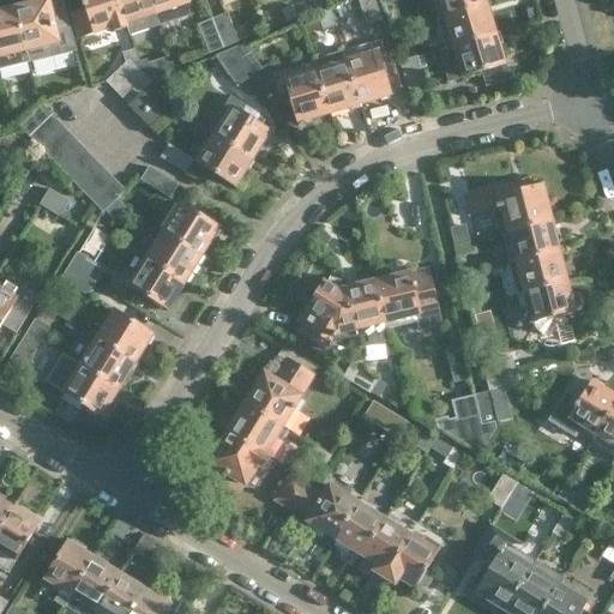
[(25,50),(26,50),(44,46),(46,50),(56,48),(59,56),(77,53),(68,19),(53,23),(47,0),(14,8),(25,50)]
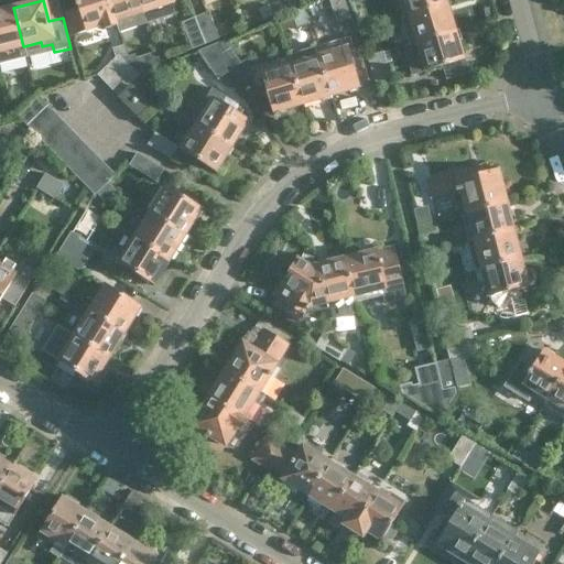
[(104,31),(117,26),(108,0),(76,0),(79,8),(63,13),(71,36),(87,31),(102,25),(104,31)]
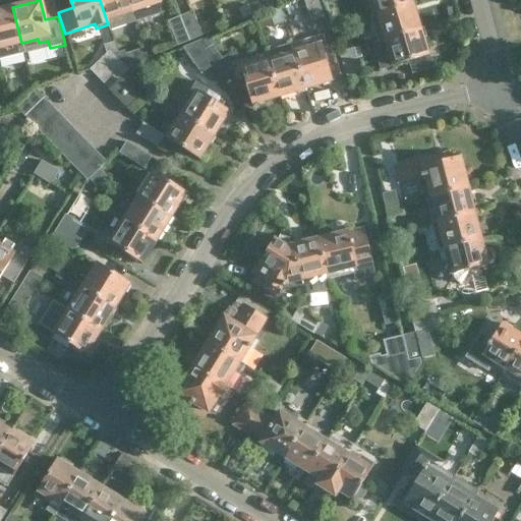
[(100,0),(108,24),(109,30),(135,20),(128,0),(100,0)]
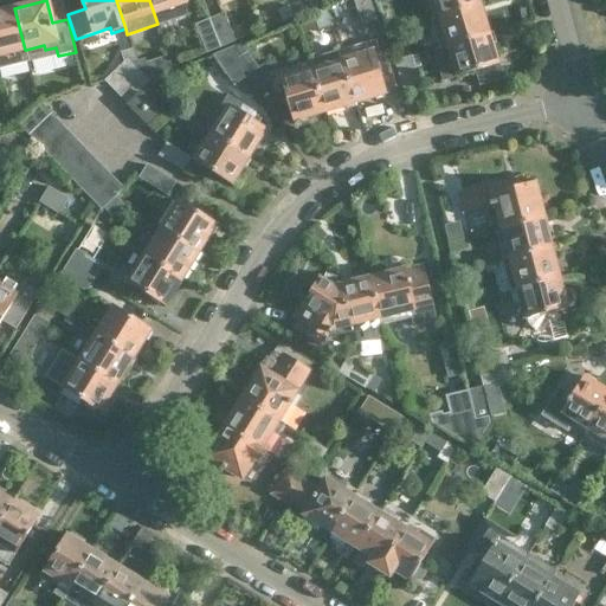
[(149,0),(158,24),(188,14),(186,8),(182,0),(149,0)]
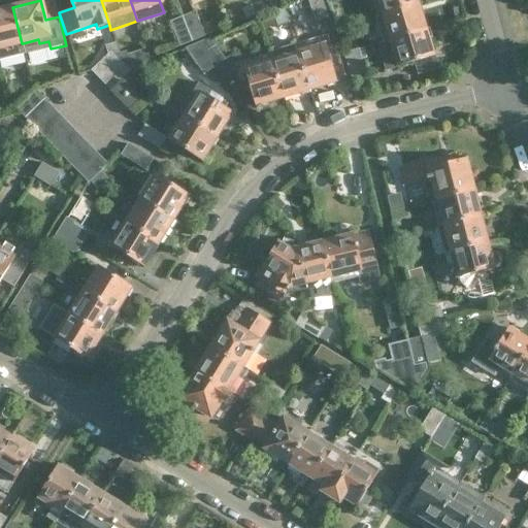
[(266,0),(270,9),(282,5),(278,0),(266,0)]
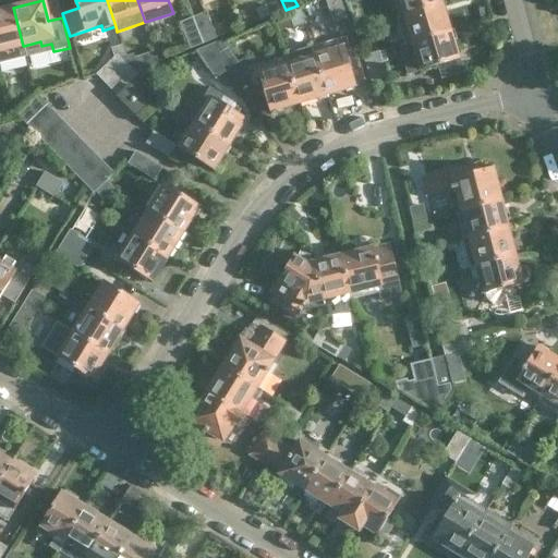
[(347,20),(340,0),(320,0),(302,8),(305,21),(329,13),(334,24),(347,20)]
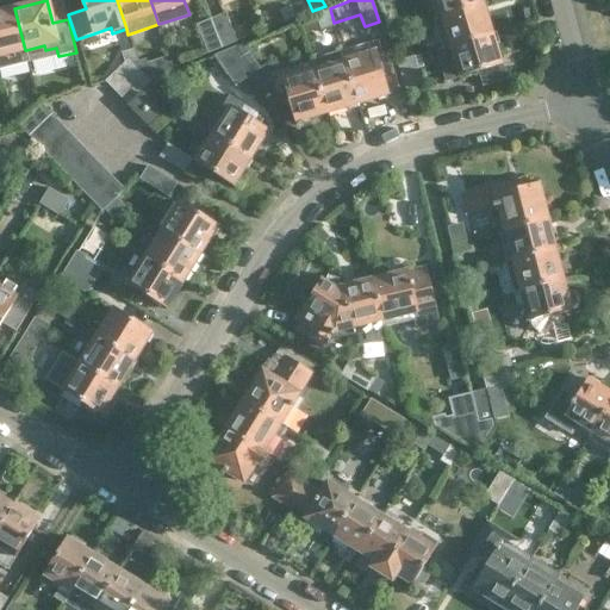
[(483,4),(481,0),(424,0),(425,4),(435,0),(437,0),(442,16),(437,18),(483,4)]
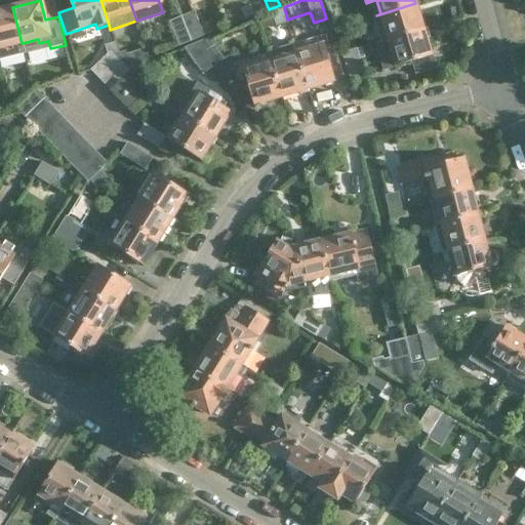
[(385,41),(423,29),(415,3),(376,15),(380,28),(385,27),(388,39),(385,40),(385,41)]
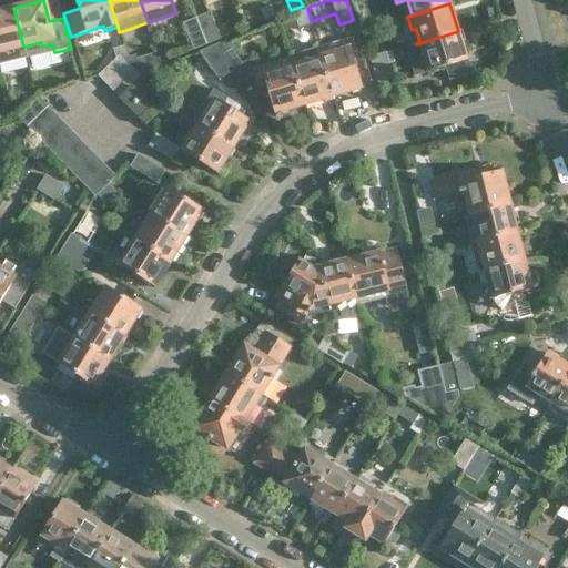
[(264,21),(275,16),(271,4),(260,10),(264,21)]
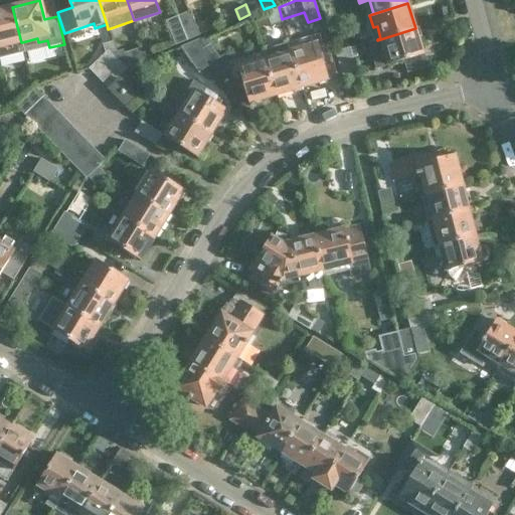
[(0,57),(24,52),(22,42),(21,42),(12,7),(0,9),(0,57)]
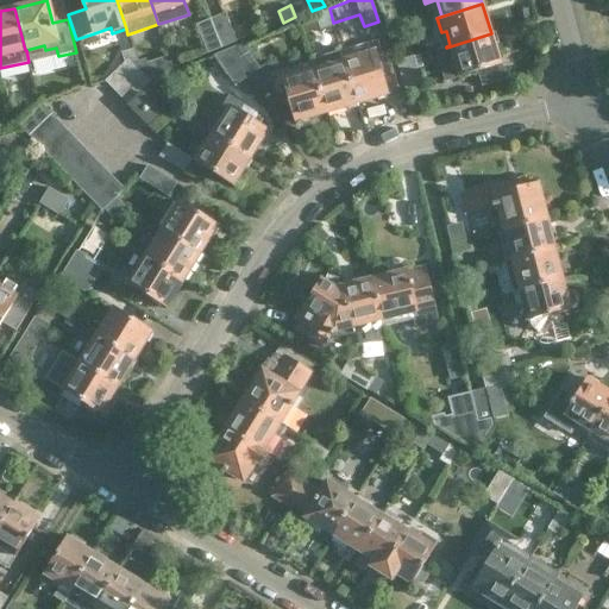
[(333,23),(330,8),(316,13),(321,30),(334,25),(333,23)]
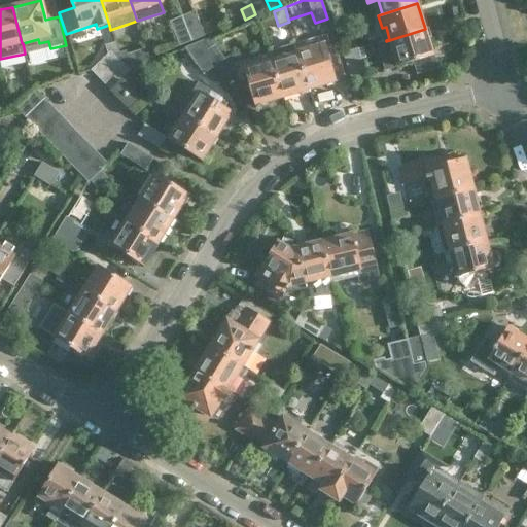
[(182,16),(192,40),(205,35),(195,11),(182,16)]
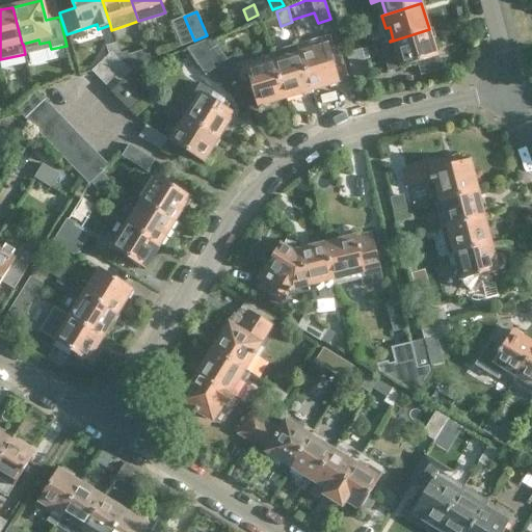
[(182,46),(194,41),(184,17),(171,22),(182,46)]
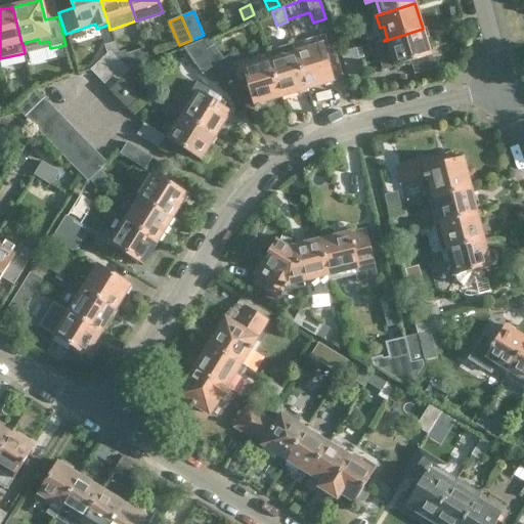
[(347,25),(335,29),(338,39),(351,35),(347,25)]
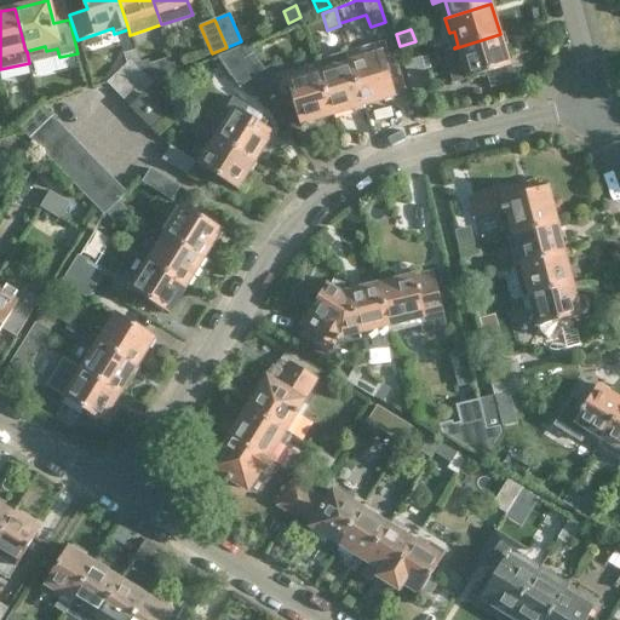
[(500,34),(454,49),(458,62),(463,61),(469,78),(486,72),(491,86),(514,80),(510,64),(500,34)]
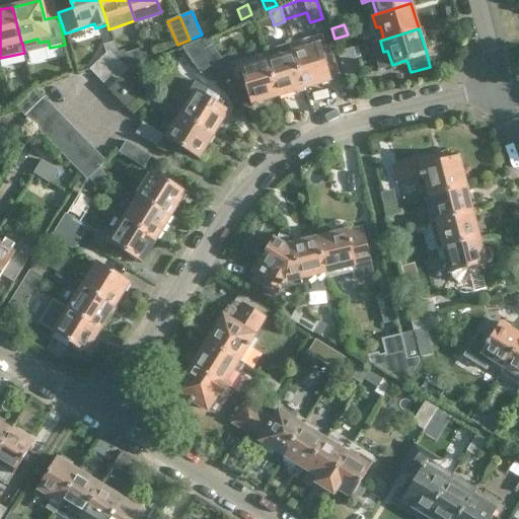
[(196,42),(212,66),(223,58),(209,36),(196,42)]
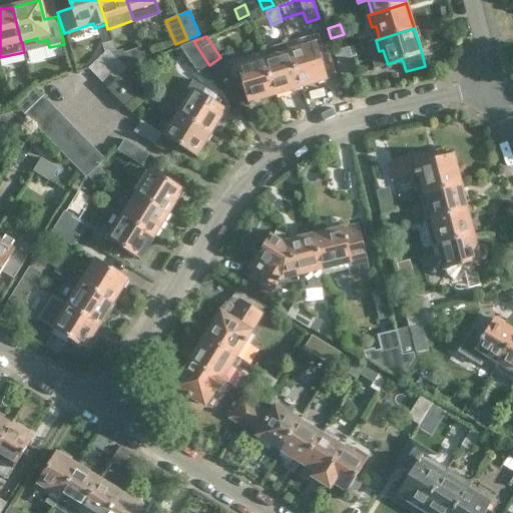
[(302,87),(328,80),(317,43),(315,36),(304,39),(306,46),(291,51),(302,87)]
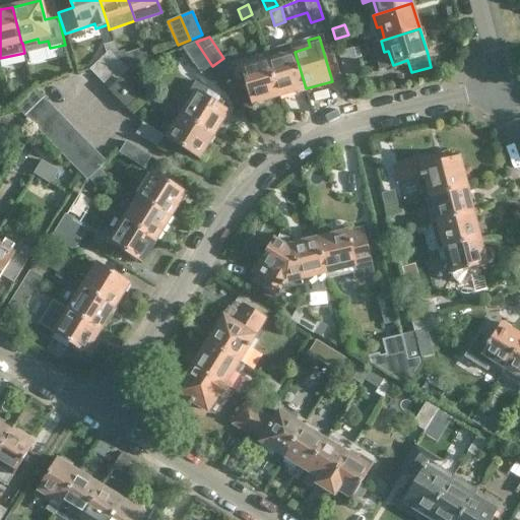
[(109,51),(114,56),(117,53),(114,42),(104,45),(107,53),(109,51)]
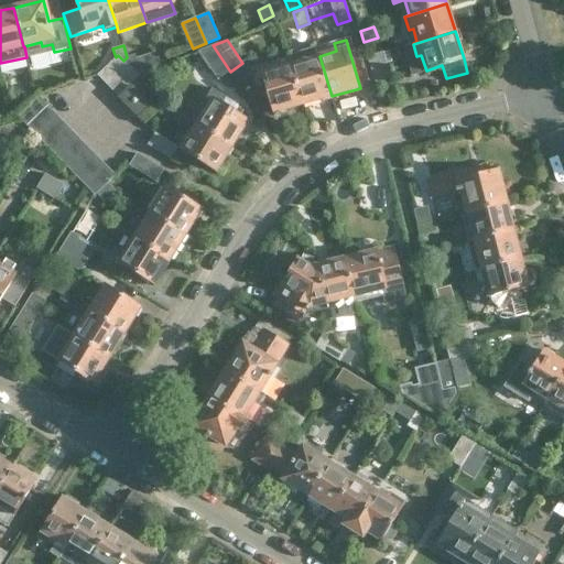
[(219,78),(230,72),(213,45),(199,51),(219,78)]
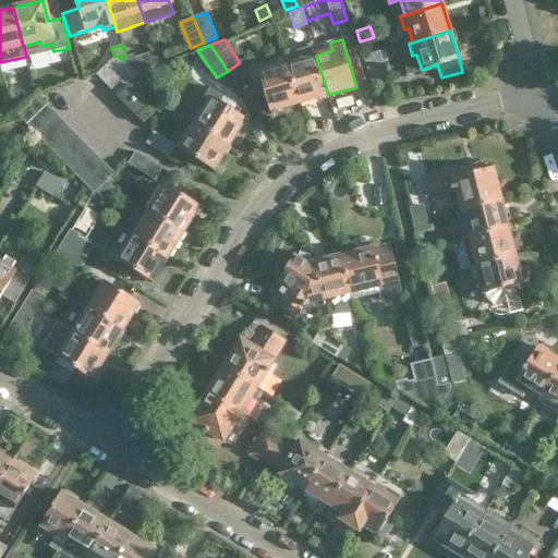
[(300,104),(301,104),(328,95),(316,56),(314,46),(286,53),(288,63),(300,104)]
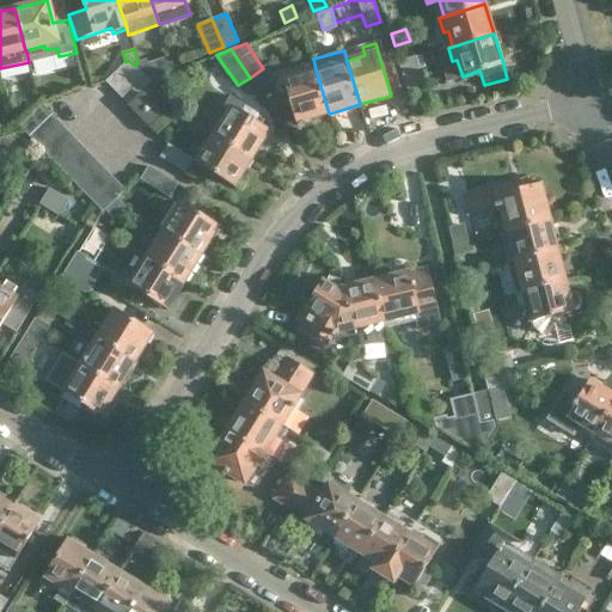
[(134,66),(139,71),(150,81),(152,79),(173,72),(169,56),(146,63),(145,60),(138,62),(134,66)]
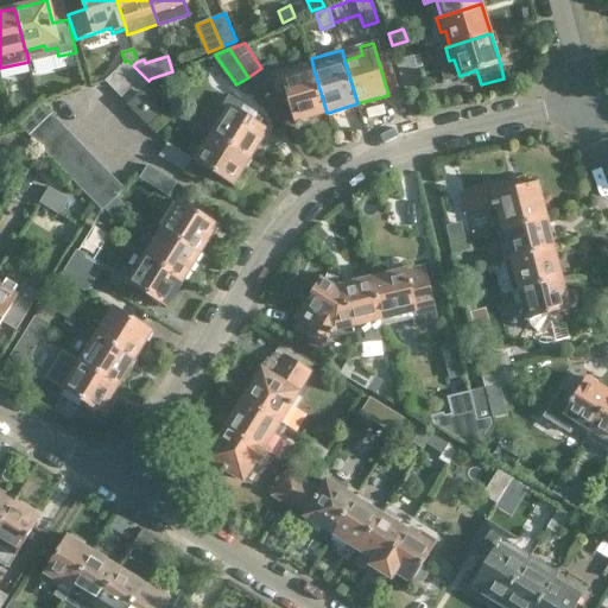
[(415,56),(397,62),(406,92),(424,86),(415,56)]
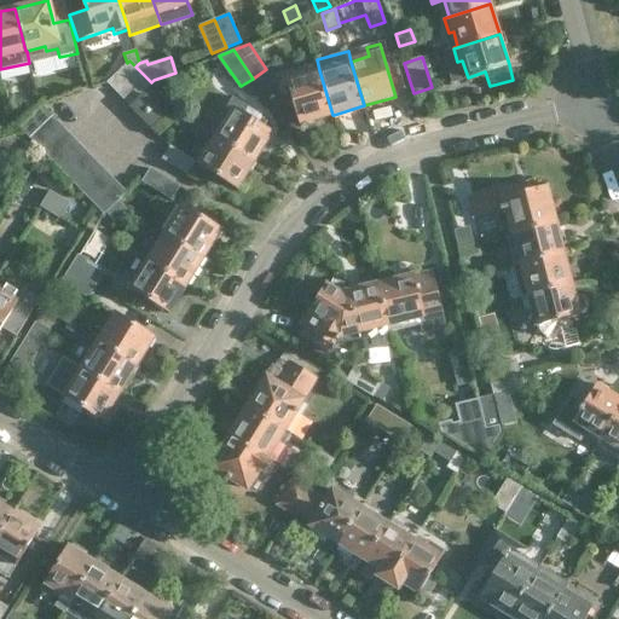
[(119,93),(138,74),(140,71),(136,67),(129,61),(127,63),(108,82),(119,93)]
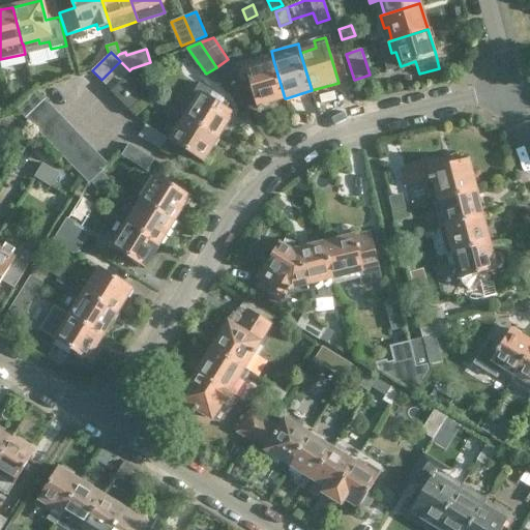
[(259,106),(285,98),(273,60),(247,68),(259,106)]
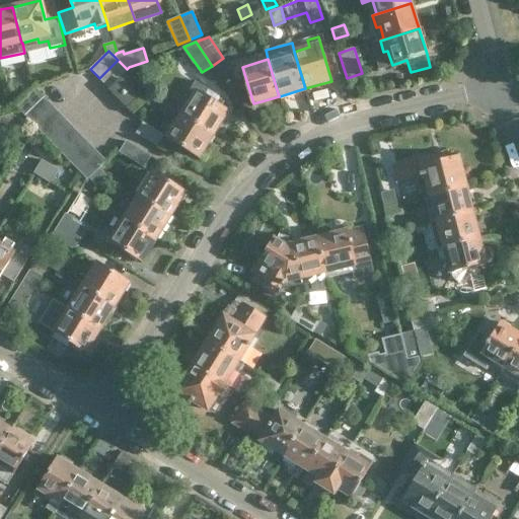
[(108,87),(126,70),(127,69),(118,60),(116,62),(99,78),(108,87)]
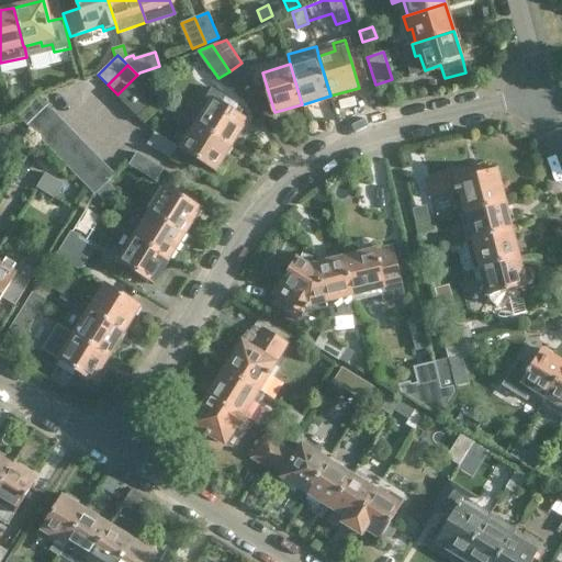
[(130,86),(120,97),(137,115),(148,104),(130,86)]
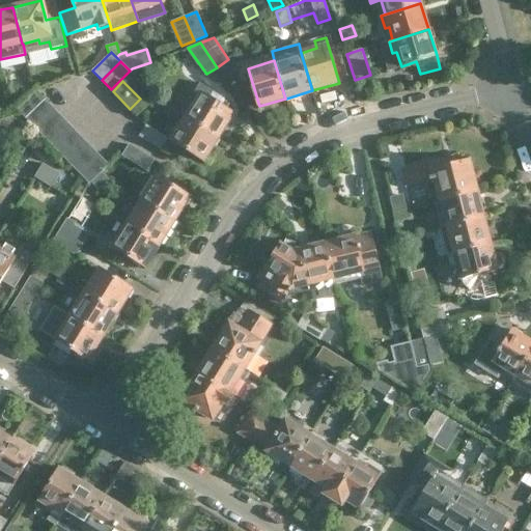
[(26,118),(45,100),(34,89),(16,108),(26,118)]
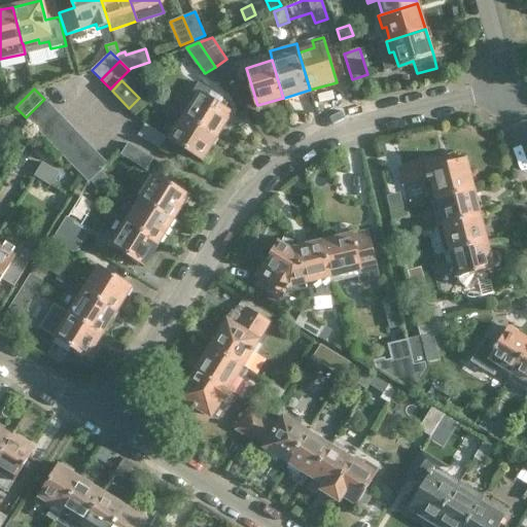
[(183,115),(216,137),(232,113),(199,92),(183,115)]
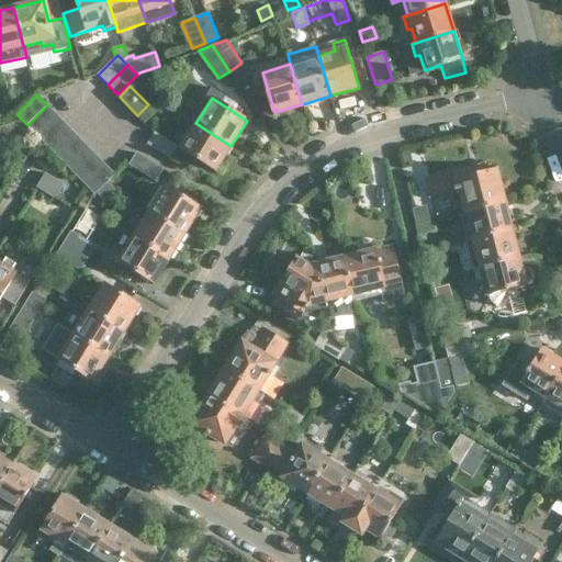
[(37,135),(57,115),(47,105),(27,125),(37,135)]
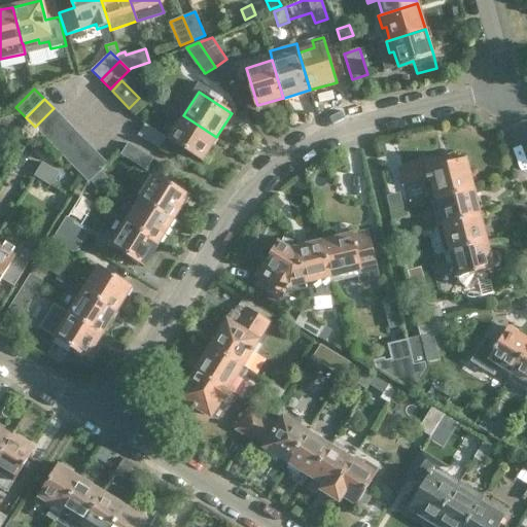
[(44,136),(63,117),(54,108),(35,127),(44,136)]
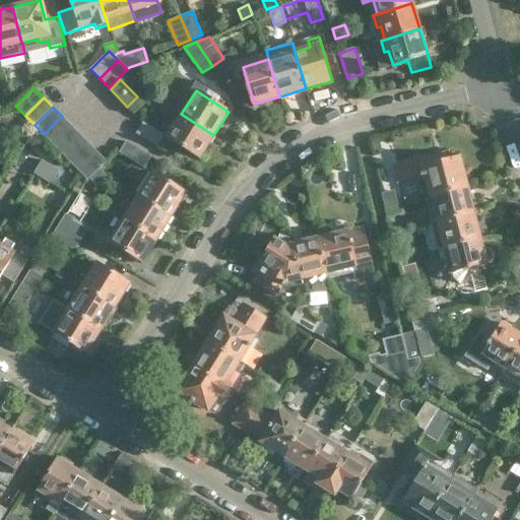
[(199,157),(213,135),(181,114),(167,136),(199,157)]
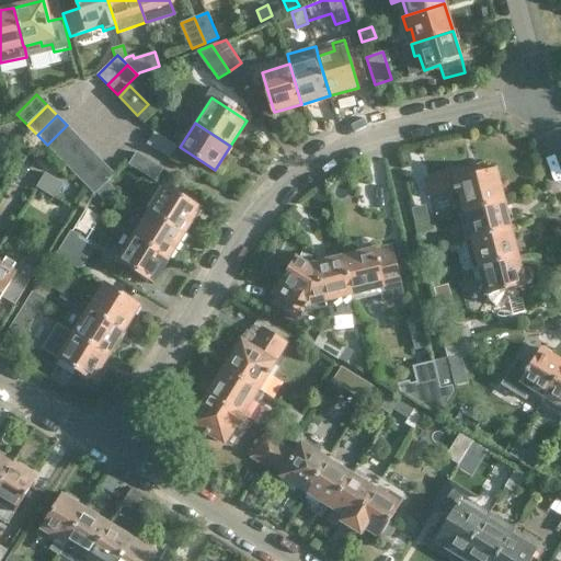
[(21,150),(30,136),(13,125),(0,127),(0,128),(0,145),(7,150),(11,144),(21,150)]
